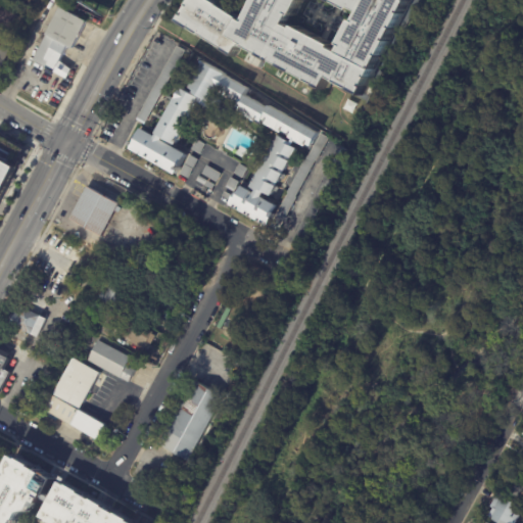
[(0,8),(16,16),(9,32),(5,30),(4,33),(0,31),(0,0),(1,0),(0,2),(0,8)]
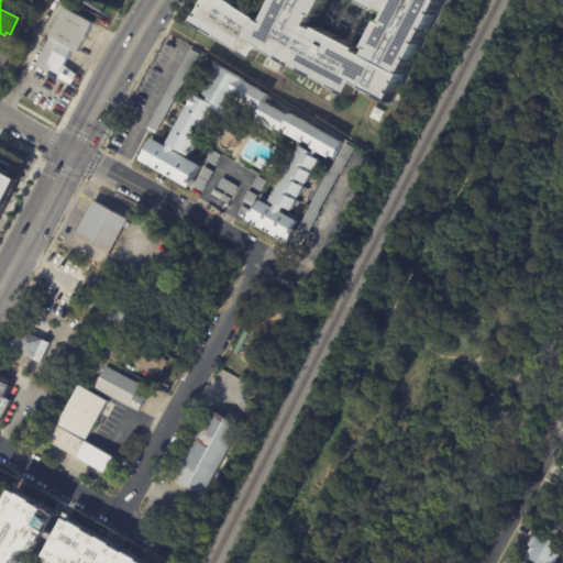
[(276,0),(265,22),(231,0),(205,0),(191,22),(252,61),(261,45),(352,96),(359,84),(393,102),(443,0),(276,0)]
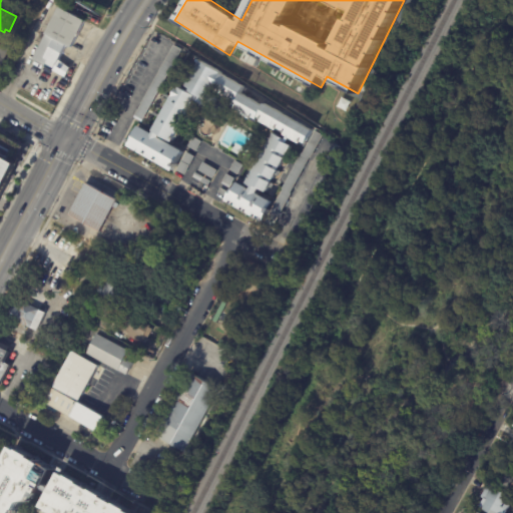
[(85,20),(71,47),(66,44),(59,58),(72,65),(66,76),(32,58),(59,6),(85,20)]
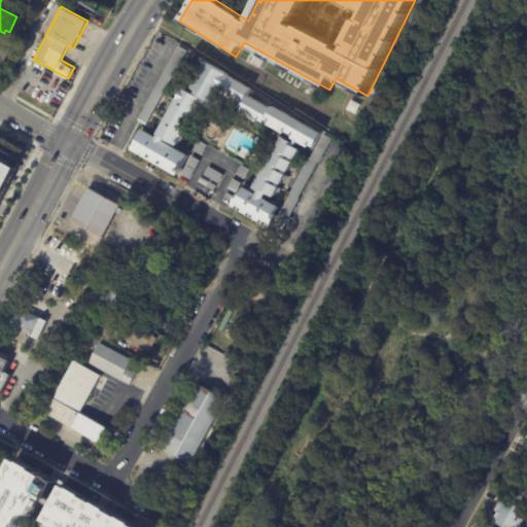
[(0,42),(11,48),(0,75),(0,42)]
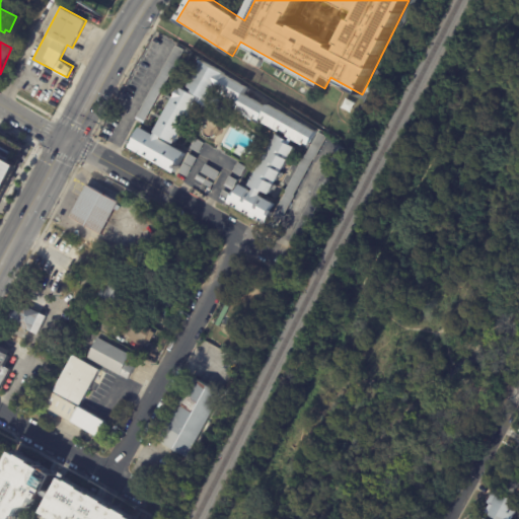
[(182,51),(184,52),(144,125),(135,120),(175,47),(182,51)]
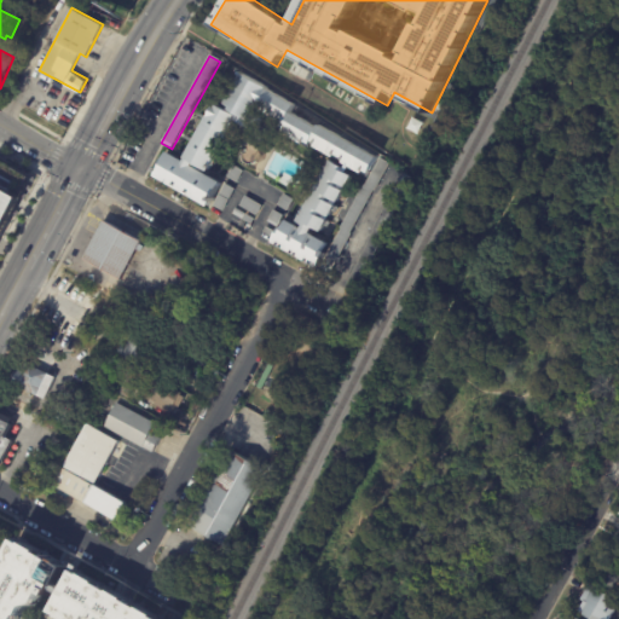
[(294,105),(291,111),(320,127),(322,125),(381,157),(382,156),(392,162),(376,190),(375,189),(352,231),(353,232),(331,272),(322,266),(320,268),(273,242),(283,225),(285,226),(290,220),(304,227),(306,225),(299,220),(333,160),(347,168),(350,165),(345,162),(346,158),(337,154),(335,156),(307,140),(305,144),(285,132),(287,129),(281,127),(287,116),(283,115),(281,120),(273,116),(270,122),(279,127),(270,145),(254,136),(255,134),(248,129),(247,131),(239,126),(242,122),(237,120),(209,169),(212,171),(210,174),(221,181),(208,206),(154,175),(156,171),(154,171),(156,167),(157,167),(167,150),(184,161),(185,158),(184,157),(214,103),(229,110),(231,105),(225,103),(229,96),(225,94),(229,88),(231,91),(239,76),(237,75),(239,70),(267,86),(266,88),(295,104),(294,105)]
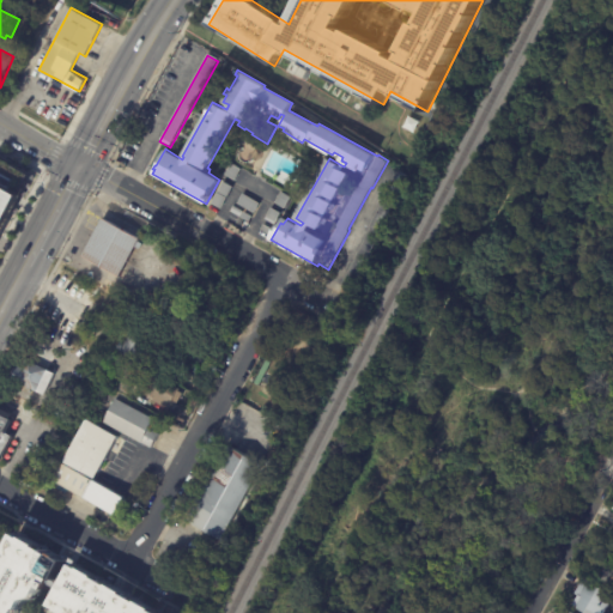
[(0,234),(35,173),(0,152),(0,234)]
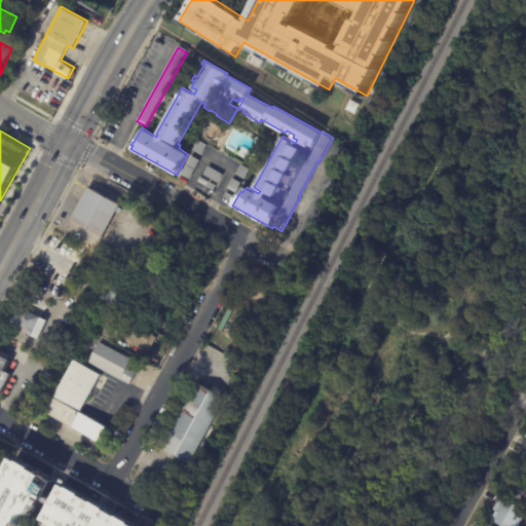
[(192,151),(197,141),(205,146),(200,156),(192,151)]
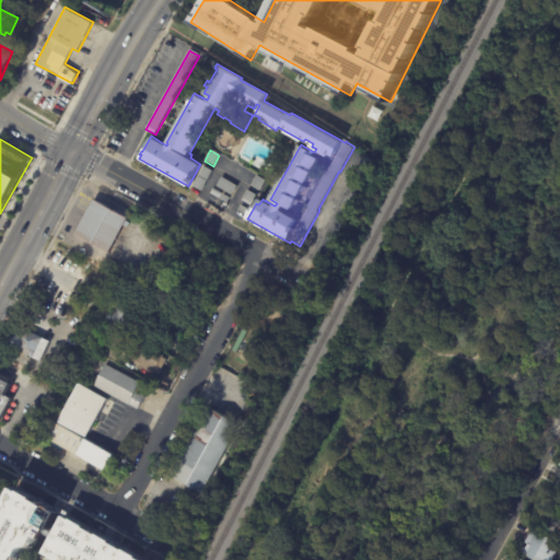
[(191,187),(202,167),(211,172),(200,193),(191,187)]
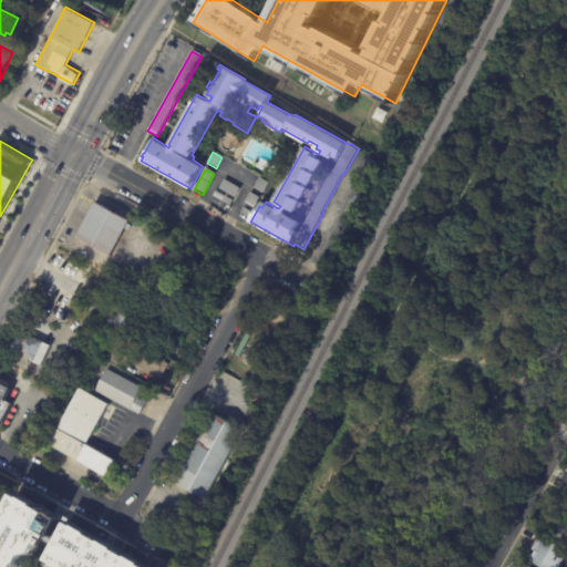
[(254,189),(260,179),(269,184),(263,195),(254,189)]
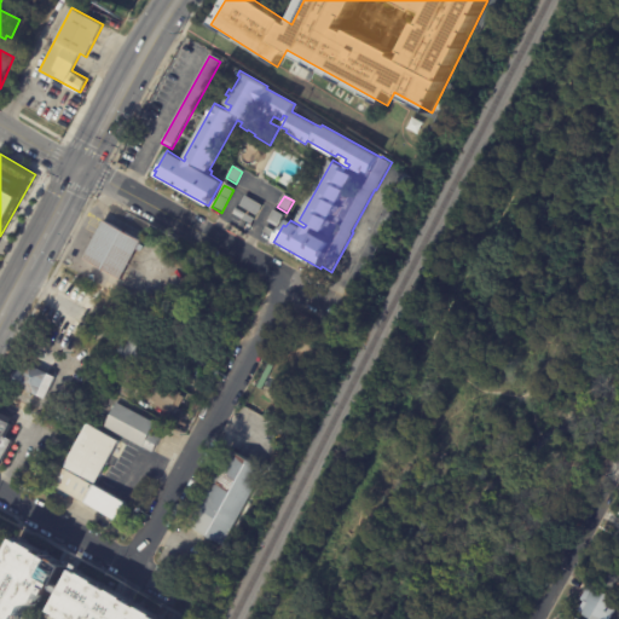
[(238,207),(244,197),(261,207),(255,217),(238,207)]
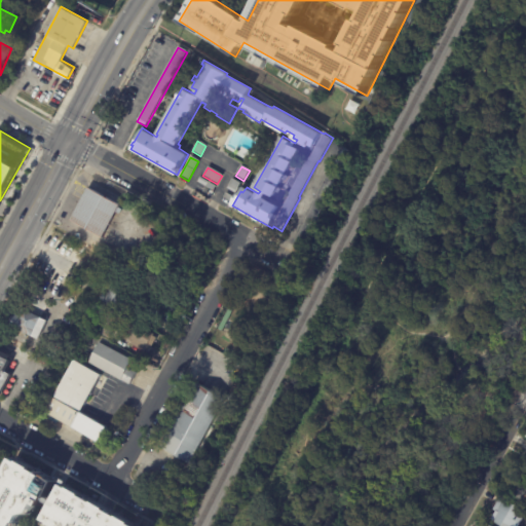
[(199,178),(208,183),(204,187),(196,183),(199,178)]
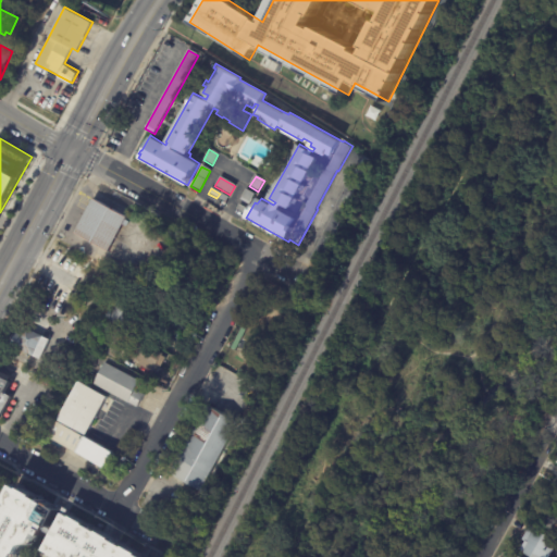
[(239,200),(246,190),(255,195),(249,206),(239,200)]
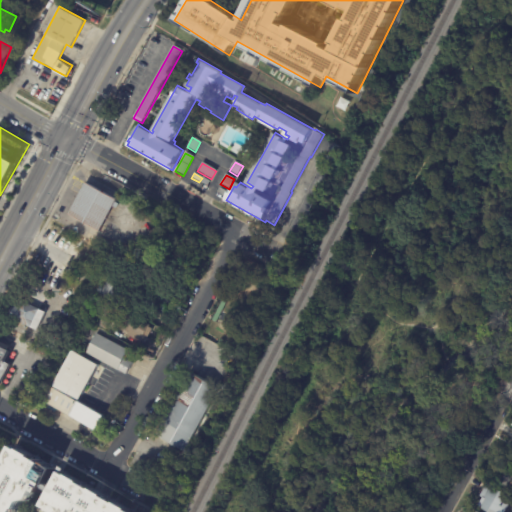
[(203,178),(211,183),(208,188),(200,183),(203,178)]
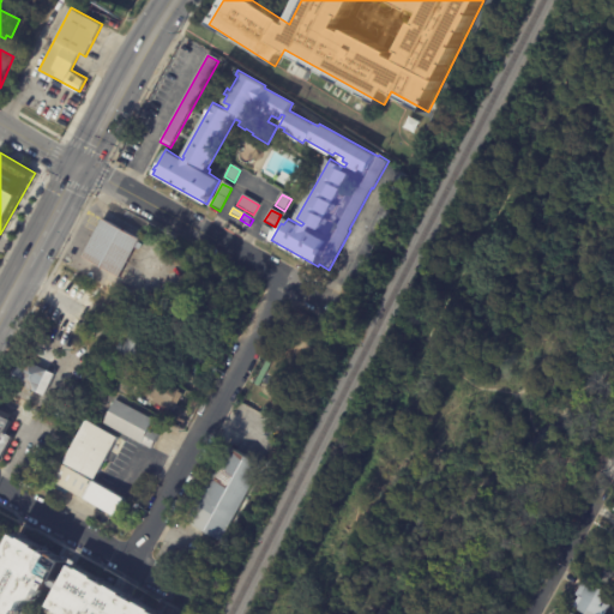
[(82,257),(102,220),(139,240),(138,242),(142,245),(139,248),(136,247),(120,276),(82,257)]
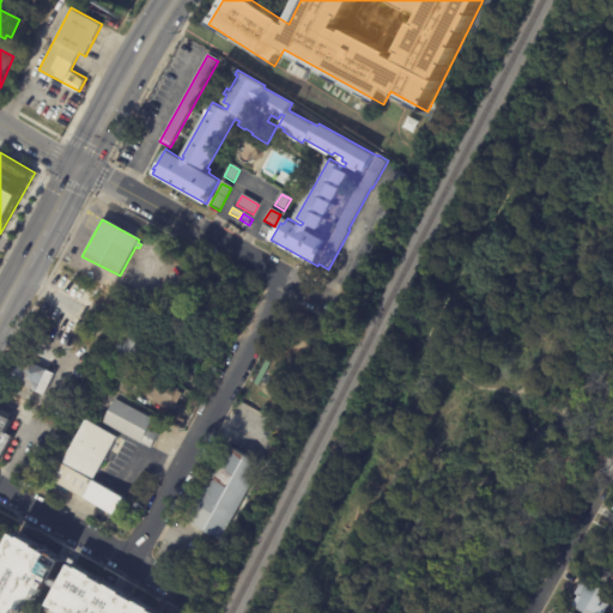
[(260,231),(262,225),(273,231),(269,237),(260,231)]
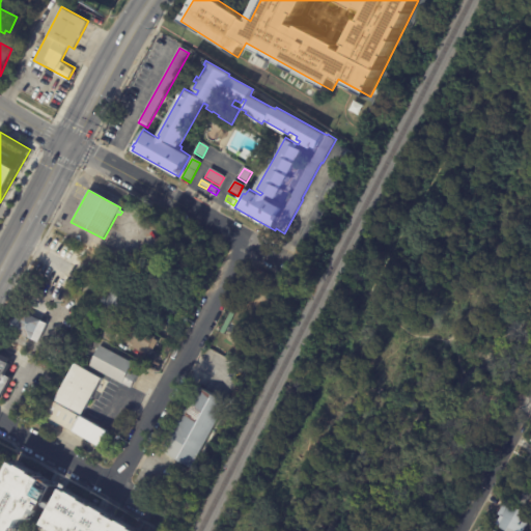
[(129,319),(105,308),(112,292),(119,297),(123,286),(136,292),(132,301),(136,304),(129,319)]
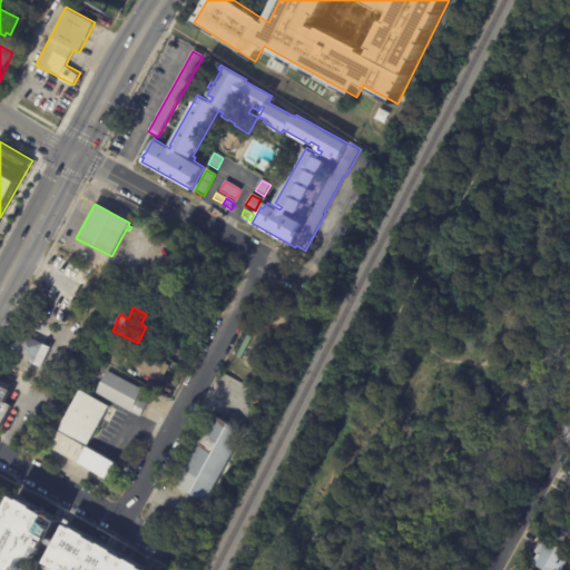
[(180,353),(179,353),(156,341),(164,324),(188,336),(180,353)]
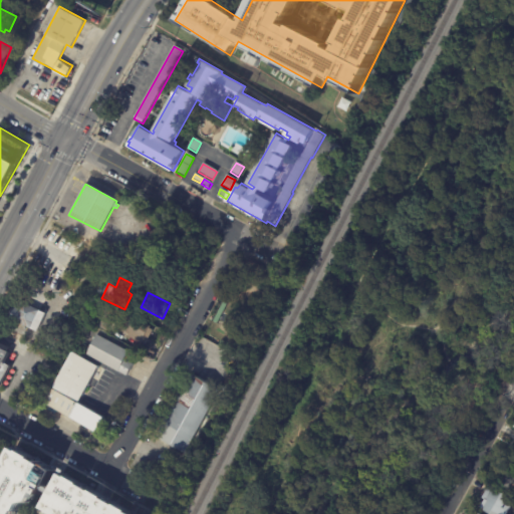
[(46,313),(36,331),(10,318),(19,300),(46,313)]
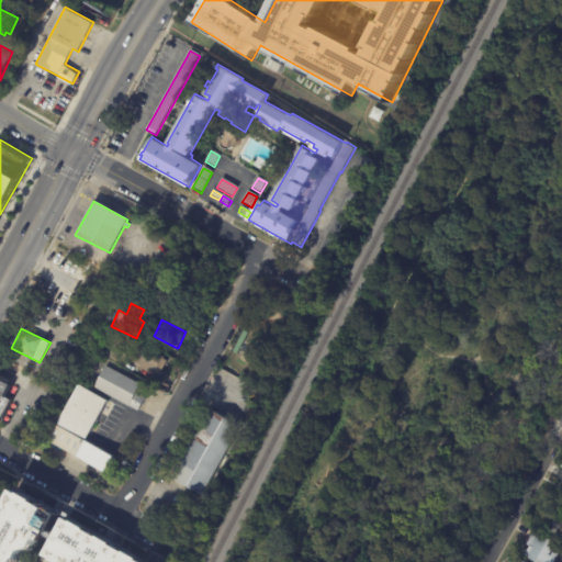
[(112,332),(163,359),(161,361),(167,364),(161,377),(154,373),(153,377),(138,369),(141,364),(121,355),(115,363),(103,356),(109,347),(104,345),(112,332)]
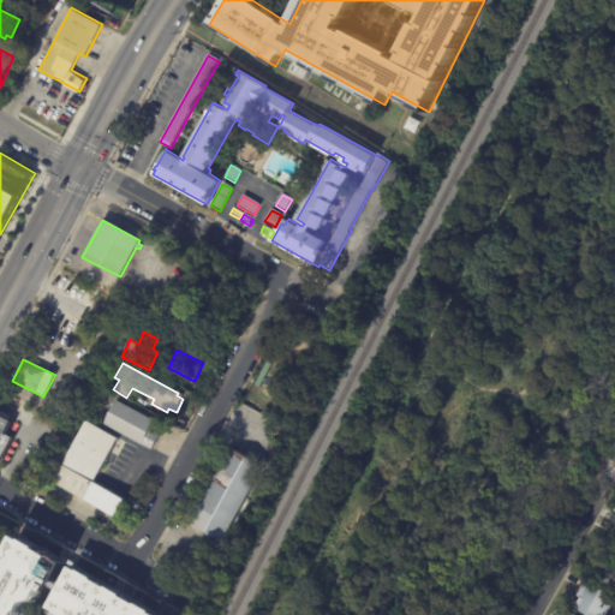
[(113,399),(151,419),(147,429),(156,435),(148,449),(100,423),(113,399)]
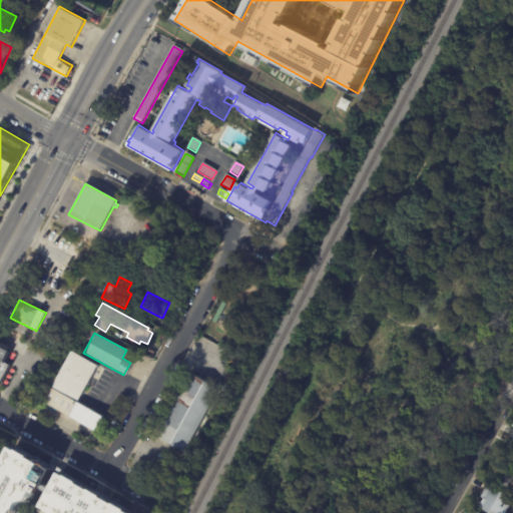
[(0,341),(9,347),(7,351),(11,352),(5,363),(9,366),(0,381),(0,341)]
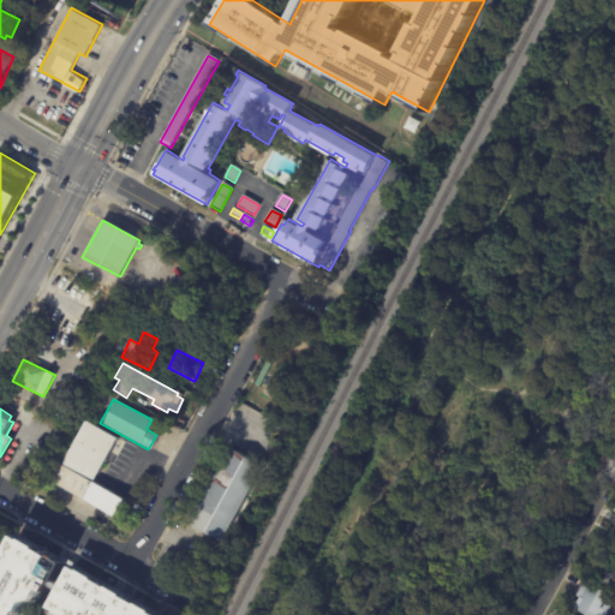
[(115,439),(90,482),(121,499),(111,515),(49,481),(84,421),(115,439)]
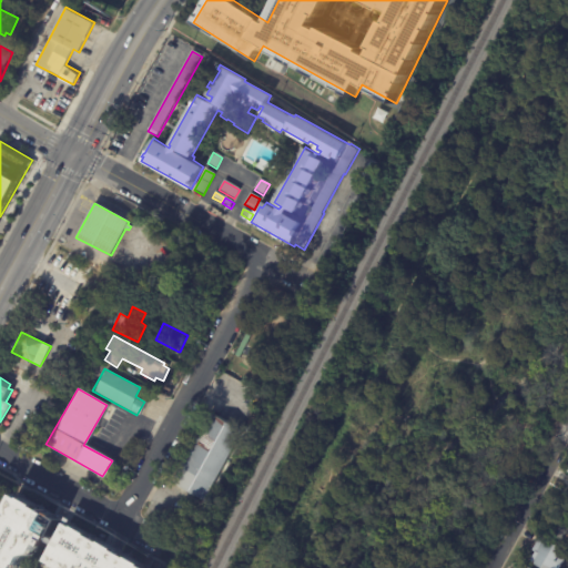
[(243,432),(205,501),(171,483),(209,413),(243,432)]
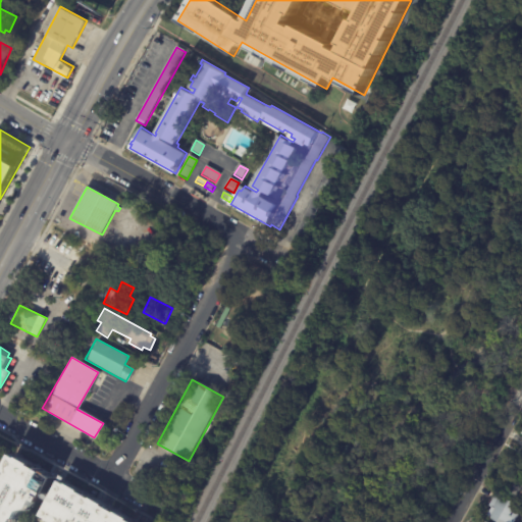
[(136,519),(137,518),(142,521),(141,521),(0,521),(0,482),(2,483),(6,474),(2,472),(10,456),(17,459),(18,459),(32,465),(31,467),(37,471),(33,479),(39,483),(44,473),(50,476),(51,474),(57,477),(42,506),(35,502),(27,516),(19,513),(15,521),(14,521),(13,521),(57,521),(46,516),(54,500),(56,501),(58,498),(56,497),(64,481),(66,482),(67,479),(71,482),(70,483),(86,491),(86,490),(90,492),(89,494),(92,497),(93,493),(98,497),(97,498),(110,506),(111,504),(116,507),(114,510),(117,511),(119,508),(123,511),(122,513),(136,519)]
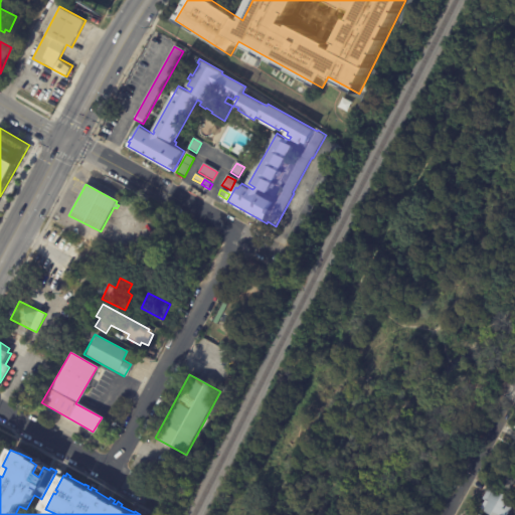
[(502,473),(504,469),(505,470),(509,465),(514,468),(514,496),(497,485),(501,477),(500,477),(502,473)]
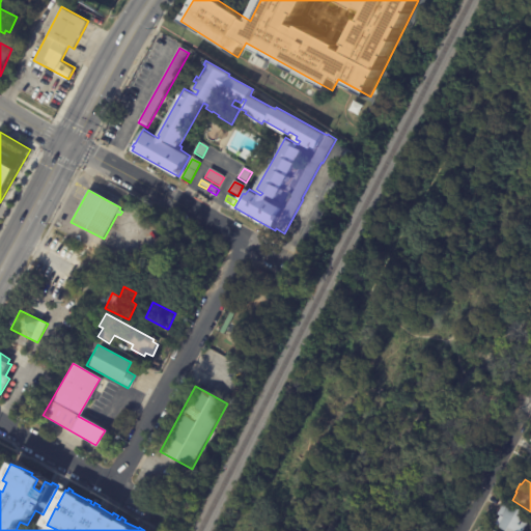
[(520,530),(505,530),(497,526),(501,519),(499,518),(507,504),(530,518),(530,524),(528,529),(523,526),(520,530)]
